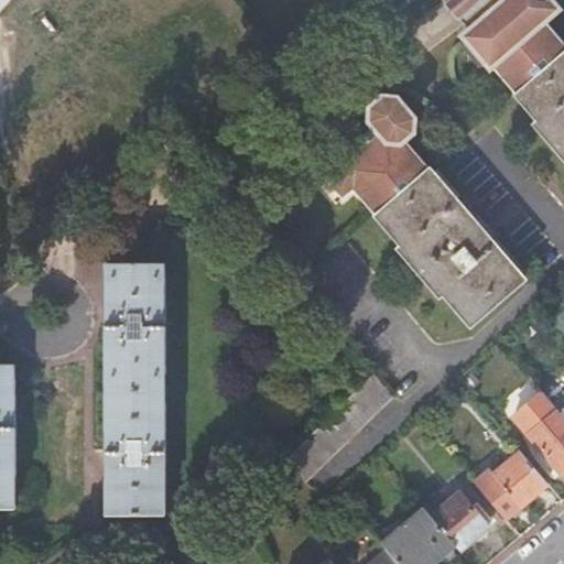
[(502,0),(467,26),(470,31),(466,35),(513,93),(519,88),(563,49),(563,42),(544,19),(557,8),(550,0),(502,0)]
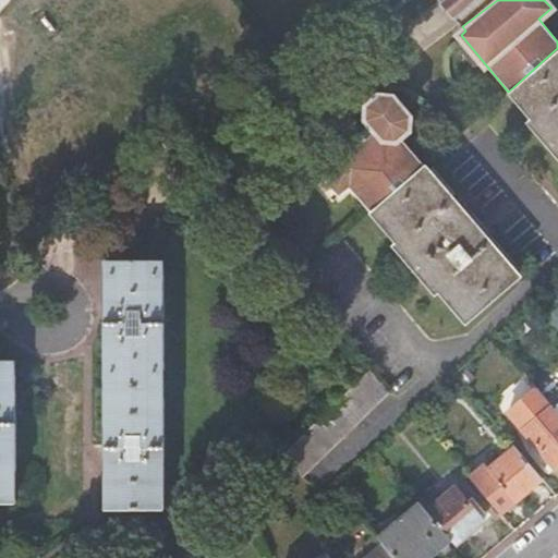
[(557,48),(513,87),(536,114),(531,119),(529,121),(557,156),(557,48)]
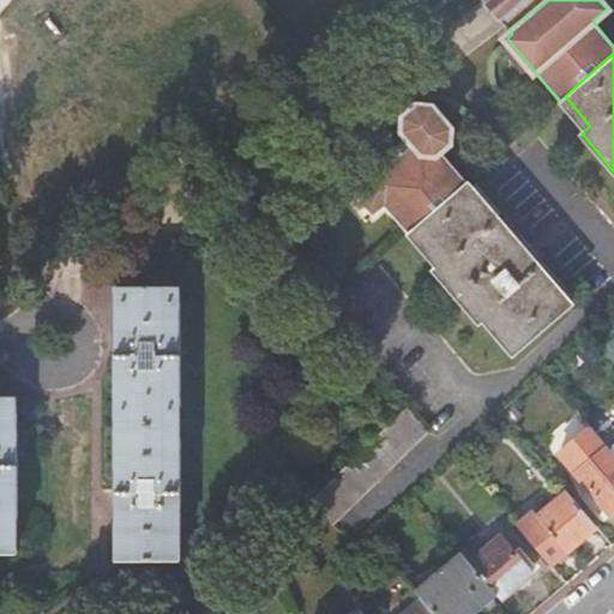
[(414,227),(467,181),(439,150),(449,143),(450,128),(432,108),(405,131),(384,149),(392,160),(384,167),(378,173),(355,192),(356,194),(359,197),(374,215),(386,204),(409,232),(414,227)]
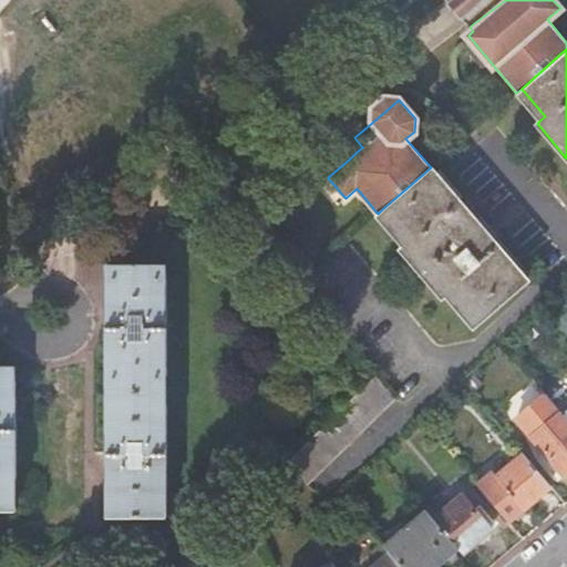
[(461,203),(431,167),(382,209),(410,243),(405,247),(402,249),(442,297),(445,295),(451,290),(477,322),(526,281),(493,241),(461,203)]
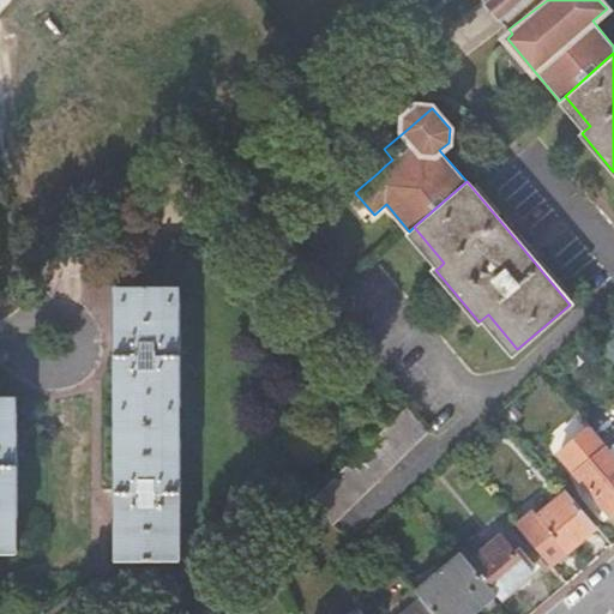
[(121,301),(114,301),(114,360),(114,543),(120,543),(120,559),(172,559),(172,543),(179,543),(180,301),(173,301),(173,286),(121,286),(121,301)]
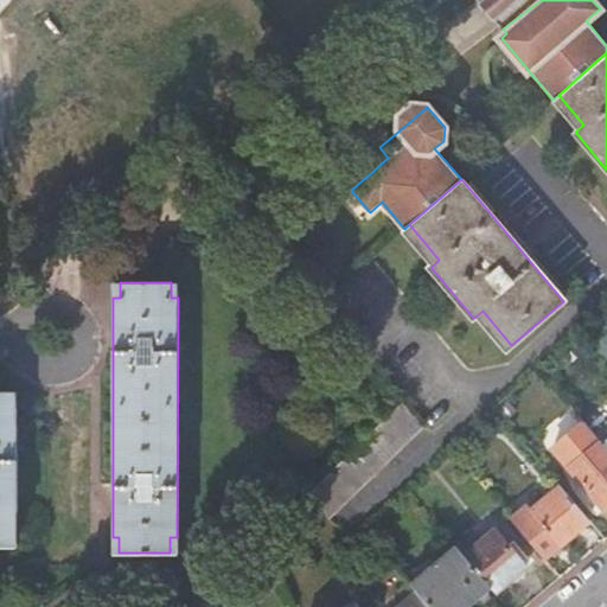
[(0,545),(11,547),(11,512),(17,512),(17,407),(11,407),(11,391),(0,391),(0,545)]
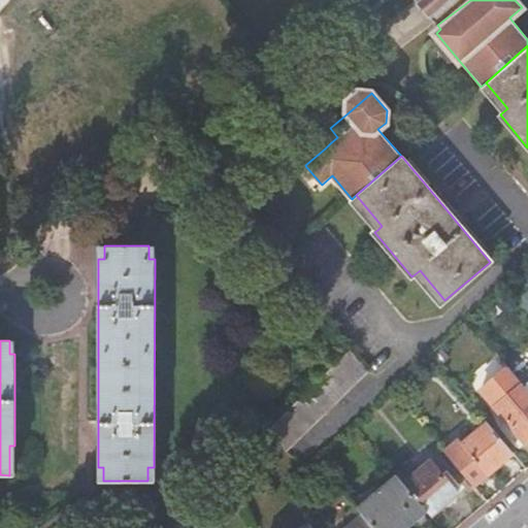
[(347,348),(344,350),(265,430),(286,451),(366,370),(347,348)]
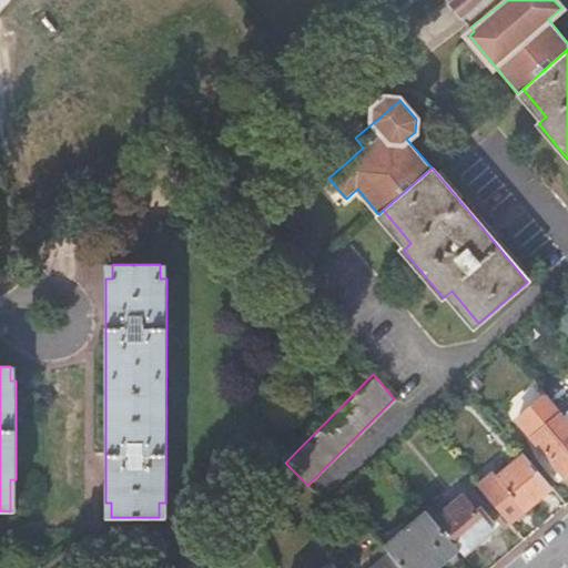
[(564,476),(567,473),(567,421),(561,414),(531,438),(564,476)]
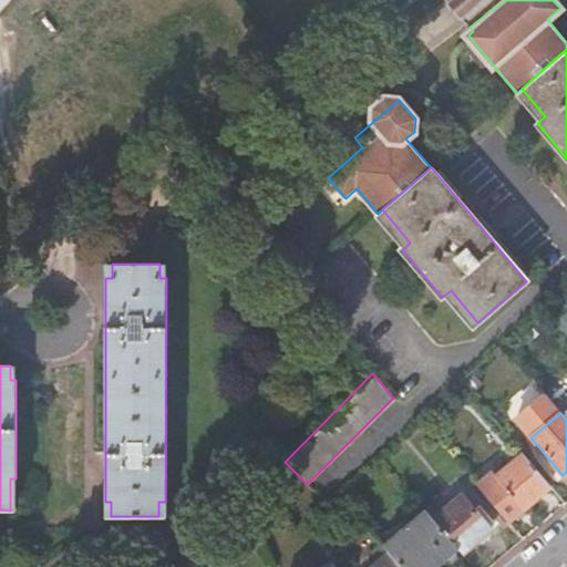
[(522,509),(550,486),(523,453),(495,477),(522,509)]
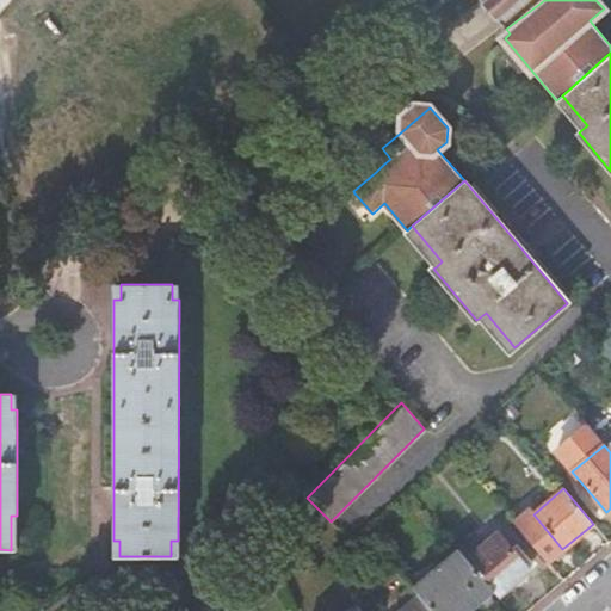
[(493,590),(498,596),(529,569),(499,534),(467,560),(493,590)]
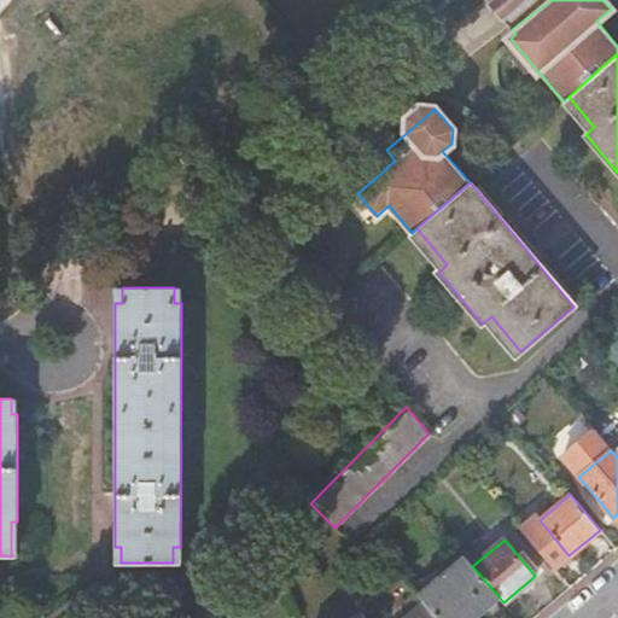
[(424,602),(437,617),(472,617),(499,596),(472,566),(464,557),(418,595),(424,602)]
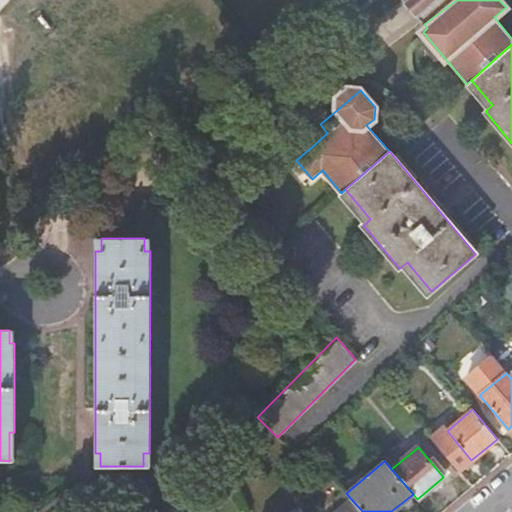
[(362,511),(351,499),(335,511),(362,511)]
